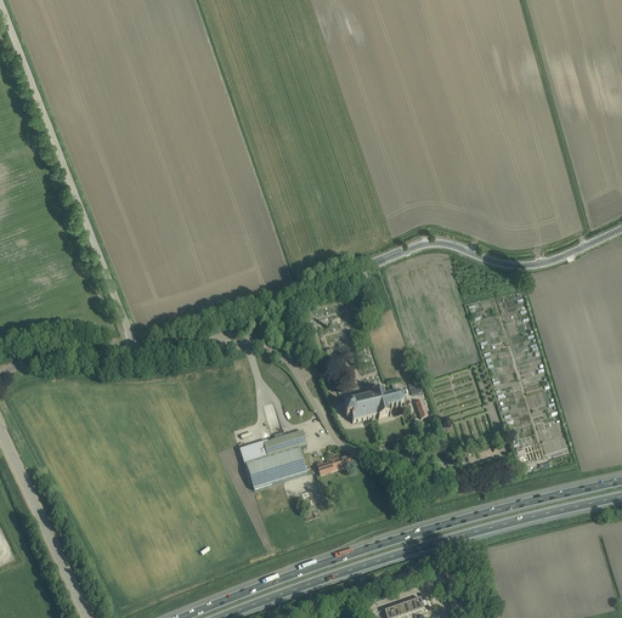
[(422,390),(418,378),(408,381),(412,392),(422,390)]
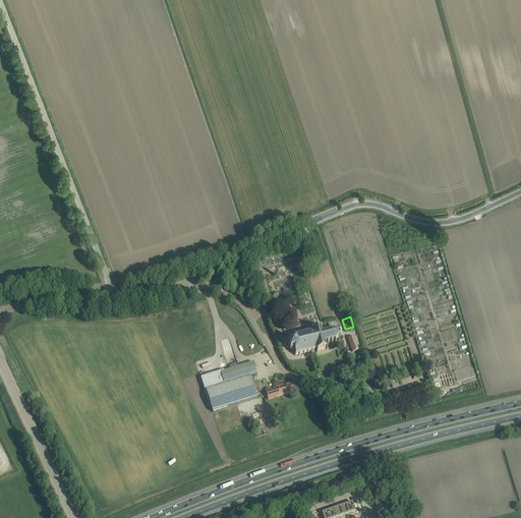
[(313,324),(313,326),(312,326),(313,328),(295,332),(294,332),(293,332),(294,333),(295,337),(288,340),(290,348),(294,346),(295,351),(295,352),(296,353),(296,352),(317,347),(316,349),(317,349),(319,348),(326,345),(327,347),(328,346),(326,344),(325,340),(335,338),(335,339),(336,339),(336,337),(339,334),(340,335),(341,334),(339,333),(337,328),(333,327),(323,329),(322,324),(319,325),(319,322),(313,324)]
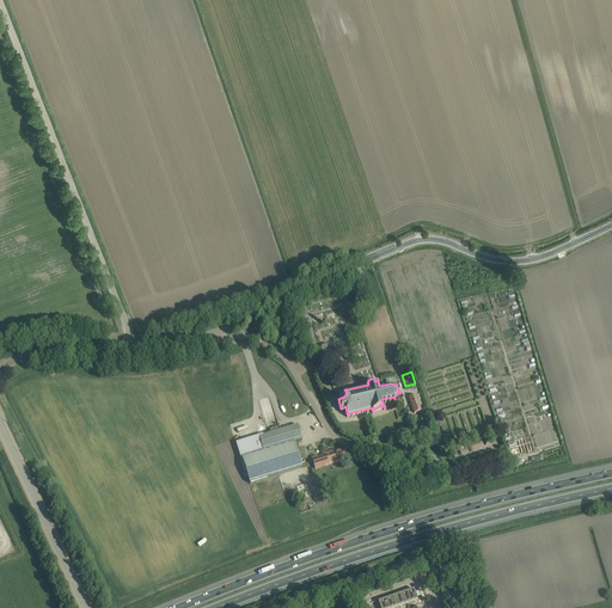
[(409,394),(415,410),(421,407),(416,392),(409,394)]
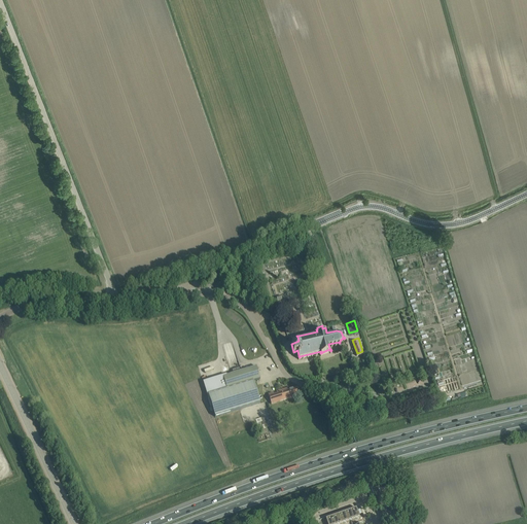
[(226,372),(203,379),(208,395),(211,404),(212,404),(215,414),(234,409),(240,407),(260,400),(253,378),(260,376),(256,363),(226,373),(226,372)]
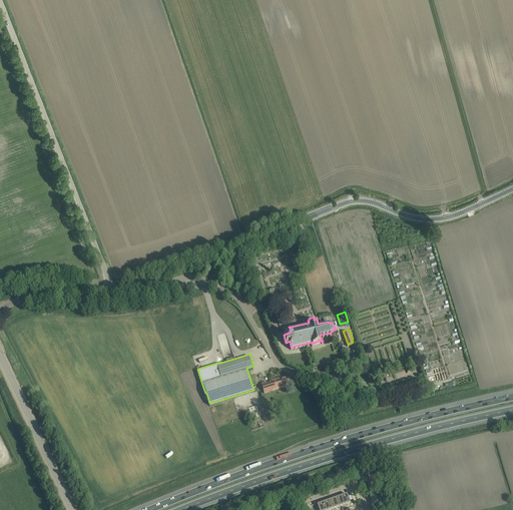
[(261,381),(264,391),(293,382),(290,374),(281,377),(281,375),(270,379),(270,381),(267,382),(266,380),(261,381)]
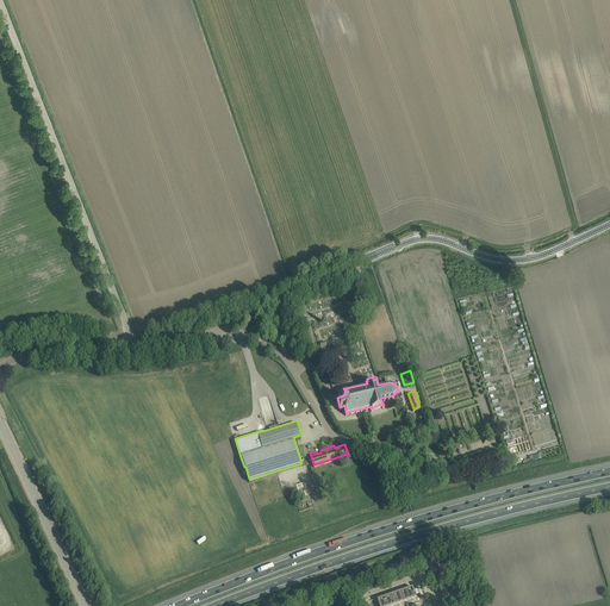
[(412,583),(405,586),(409,597),(416,594),(412,583)]
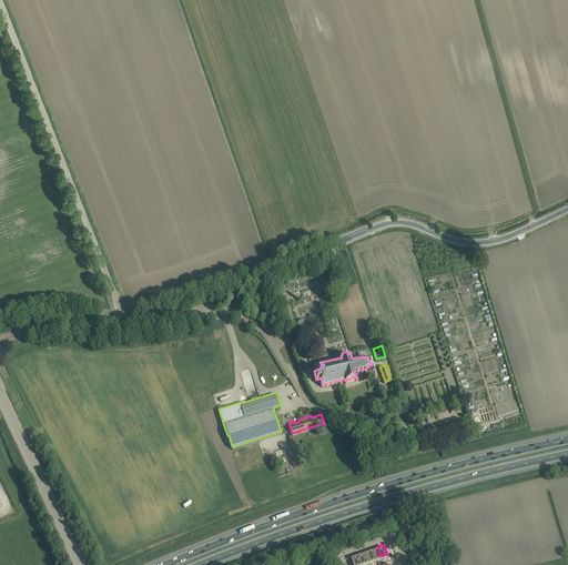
[(377,546),(371,550),(374,558),(381,556),(377,546)]
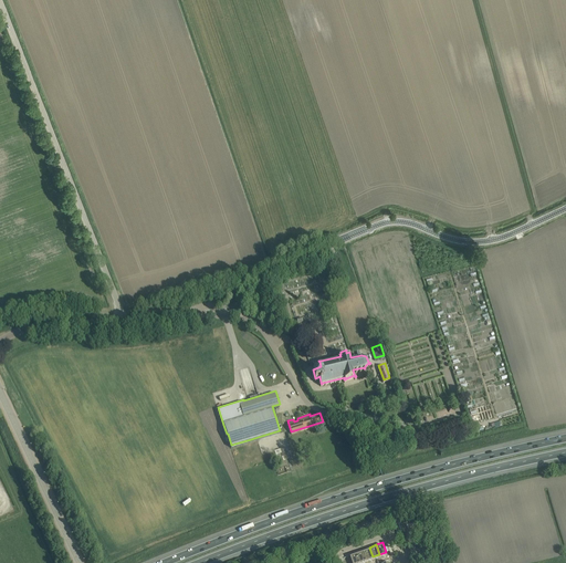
[(369,548),(363,550),(366,559),(373,556),(369,548)]
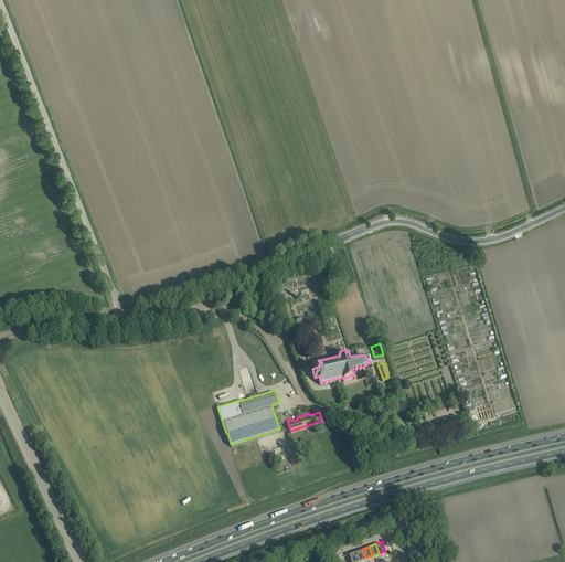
[(362,549),(355,551),(359,560),(365,558),(362,549)]
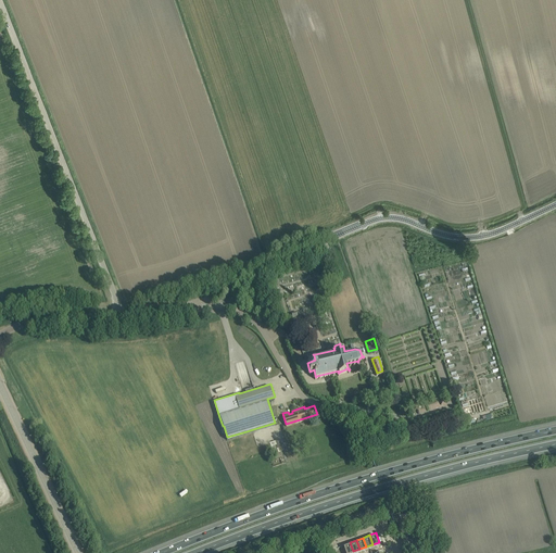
[(346,552),(353,551),(350,542),(343,544),(346,552)]
